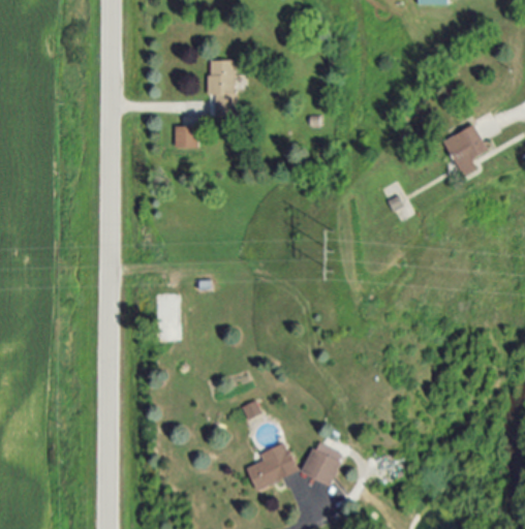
[(207,96),(213,95),(214,117),(235,117),(234,60),(207,60),(207,96)]
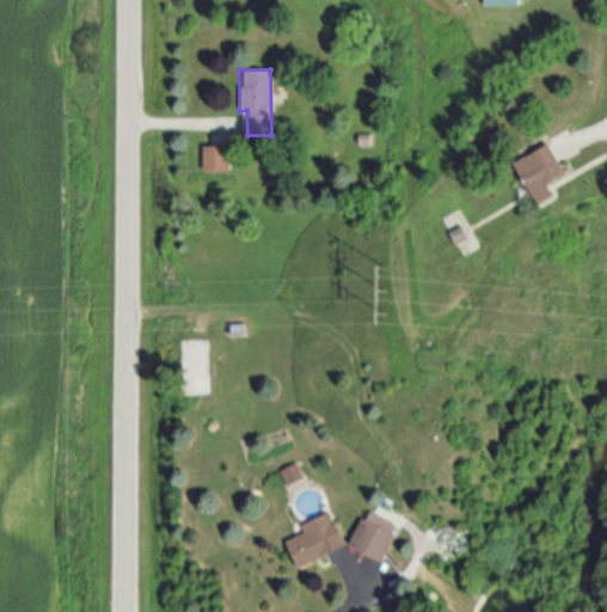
[(570,173),(552,142),(517,163),(541,202),(557,194),(551,184),(570,173)]
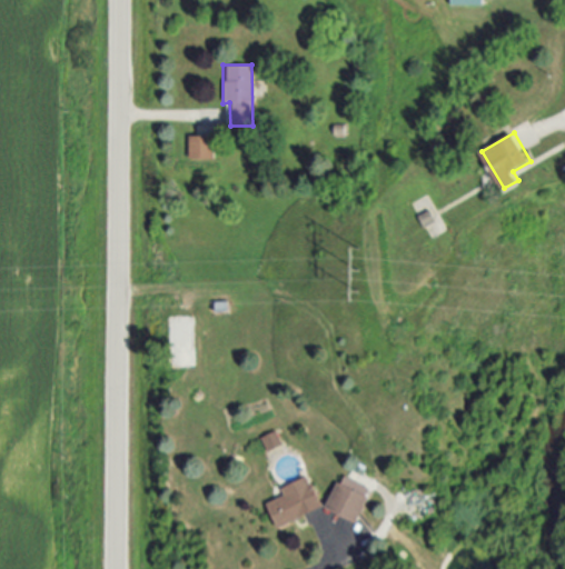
[(187,158),(212,159),(212,137),(188,136),(187,158)]
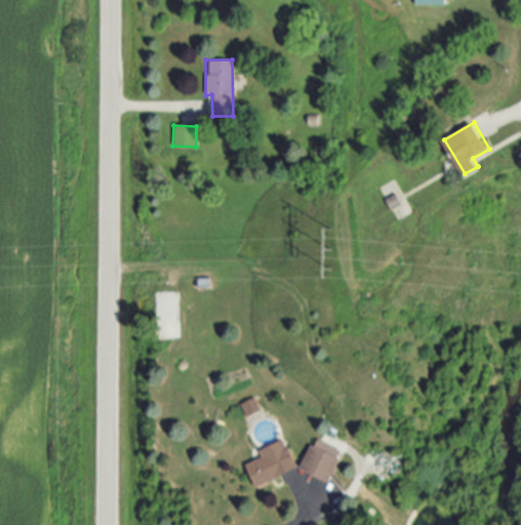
[(244,465),(253,487),(294,469),(282,439),(256,450),(259,457),(244,465)]
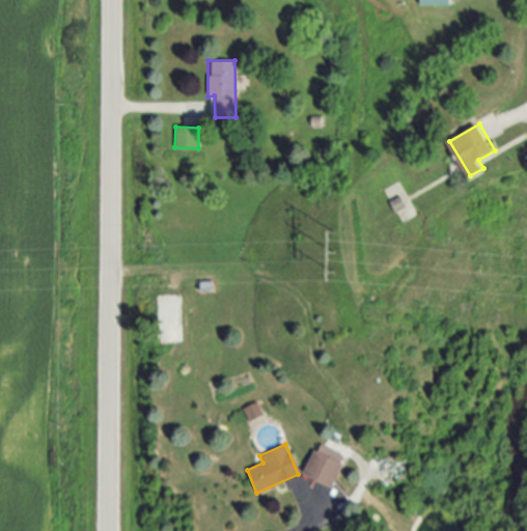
[(303,477),(334,486),(343,454),(313,444),(303,477)]
